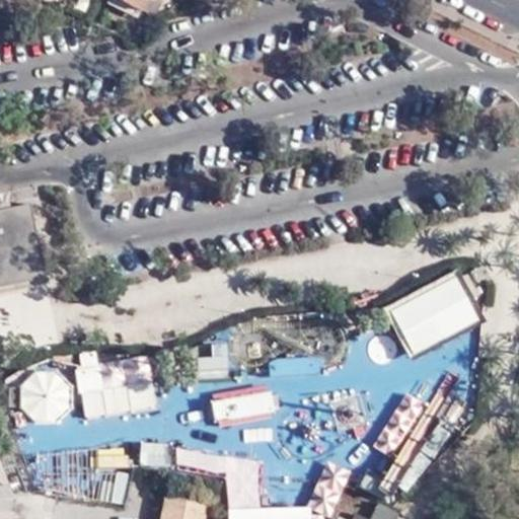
[(160,11),(164,0),(110,0),(110,1),(141,16),(143,13),(148,17),(153,8),(160,11)]
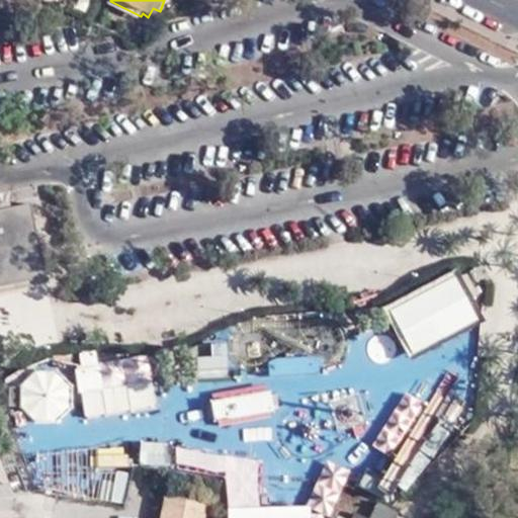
[(155,20),(160,11),(153,8),(148,17),(155,20)]
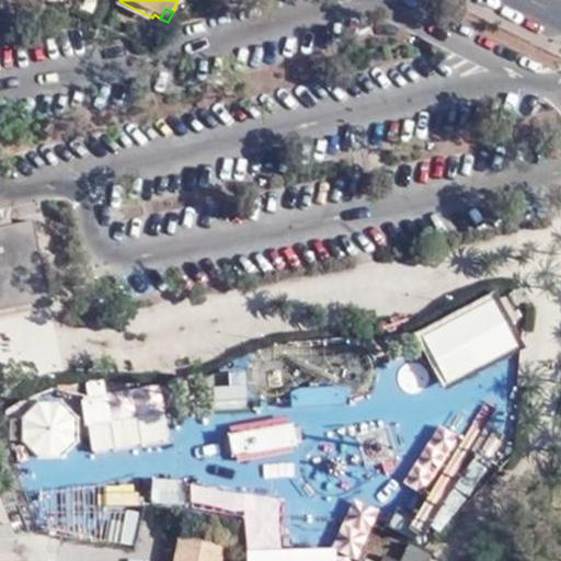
[(0,221),(0,230),(10,229),(8,220),(0,221)]
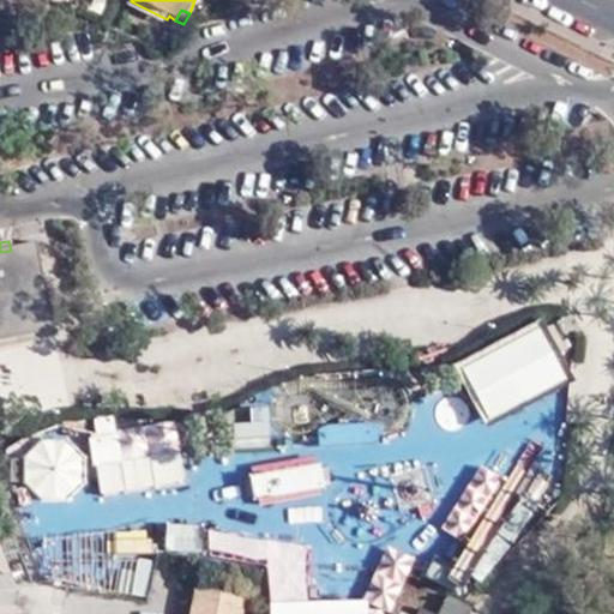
[(11,251),(0,252),(0,343),(53,332),(34,245),(11,251)]
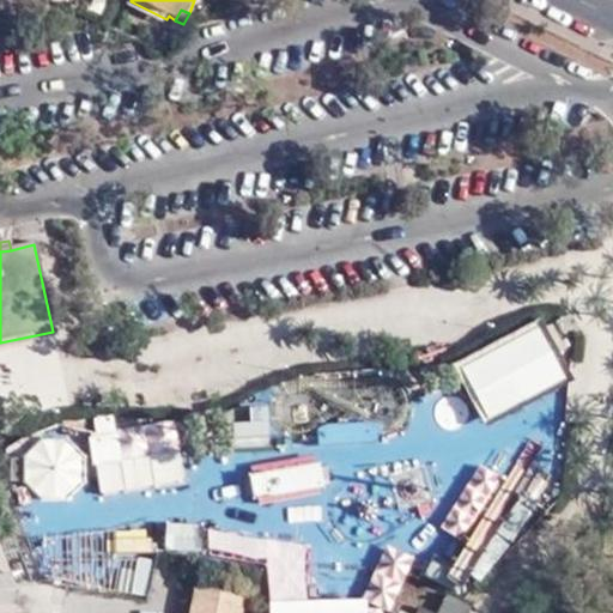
[(489,420),(574,378),(544,319),(459,360),(489,420)]
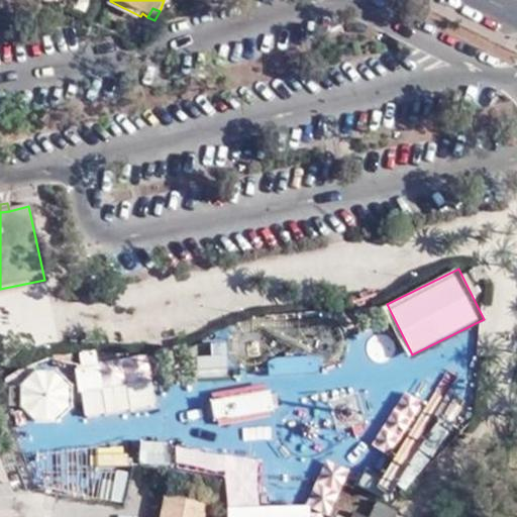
[(0,295),(45,286),(44,280),(0,289),(0,295)]
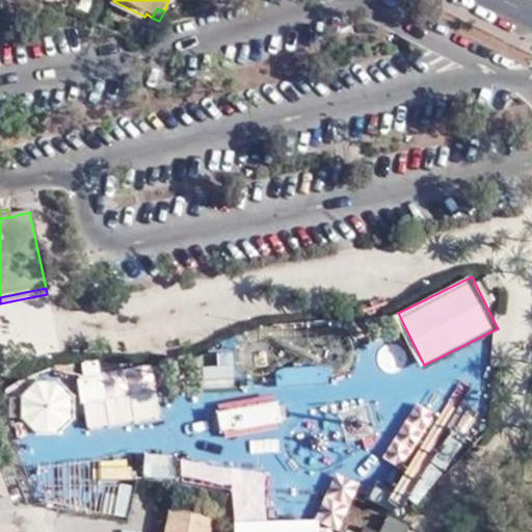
[(421,392),(496,366),(487,342),(414,368),(421,392)]
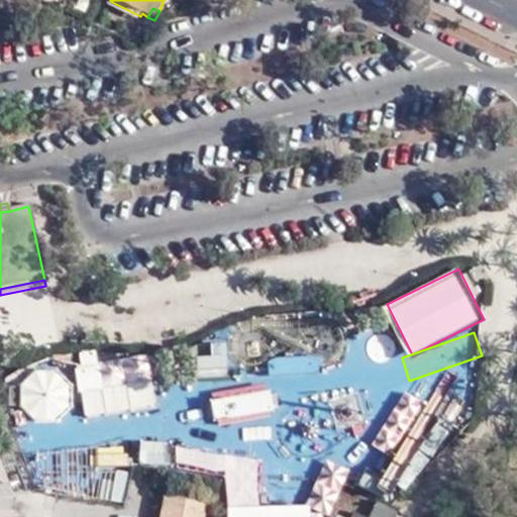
[(228,366),(226,340),(198,342),(200,368),(228,366)]
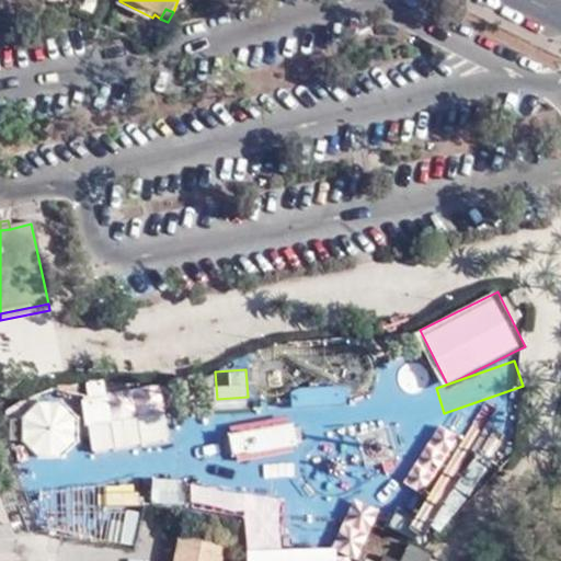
[(350,390),(350,382),(295,388),(298,421),(342,418),(343,424),(437,415),(435,384),(350,390)]
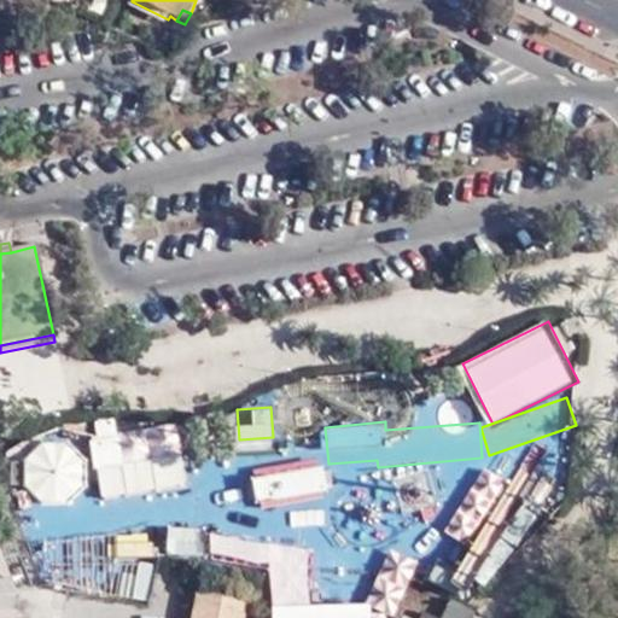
[(94,495),(185,483),(176,426),(24,445),(30,500),(94,491),(94,495)]
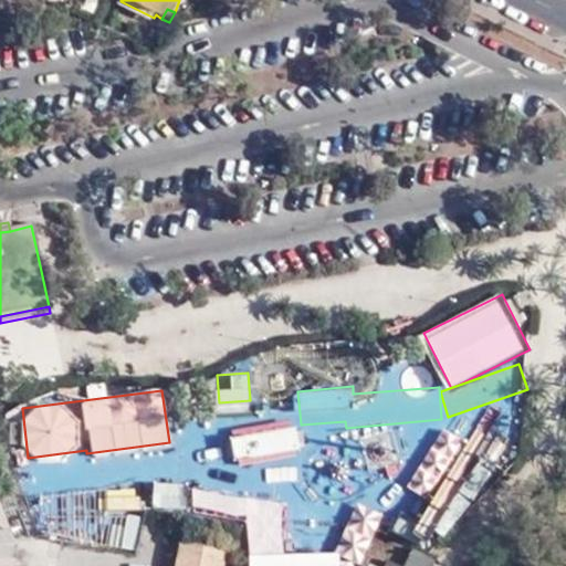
[(428,433),(405,485),(437,499),(471,422),(447,411),(436,437),(428,433)]
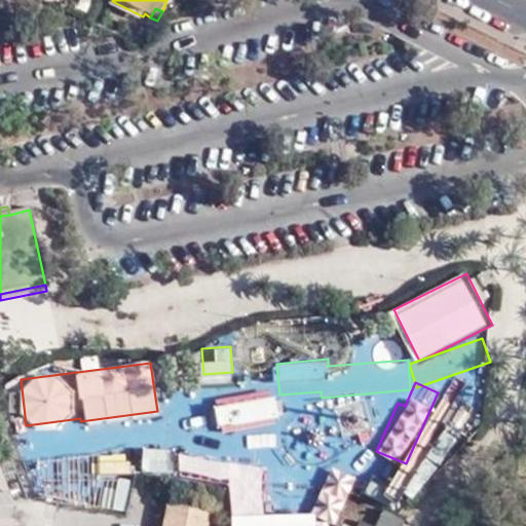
[(129,504),(128,449),(52,450),(52,492),(74,492),(74,505),(129,504)]
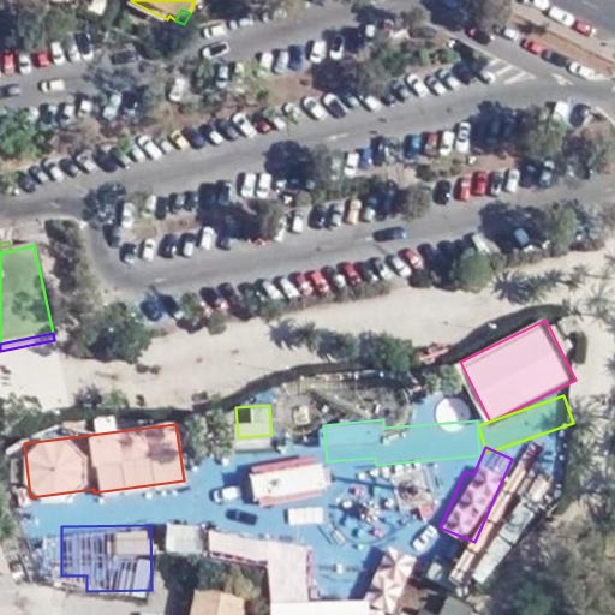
[(191,614),(242,614),(245,601),(196,591),(191,614)]
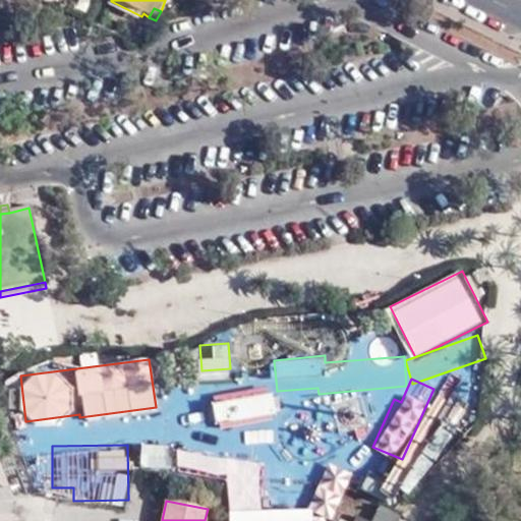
[(396,520),(399,516),(381,507),(373,520),(367,520),(357,516),(354,520),(396,520)]
